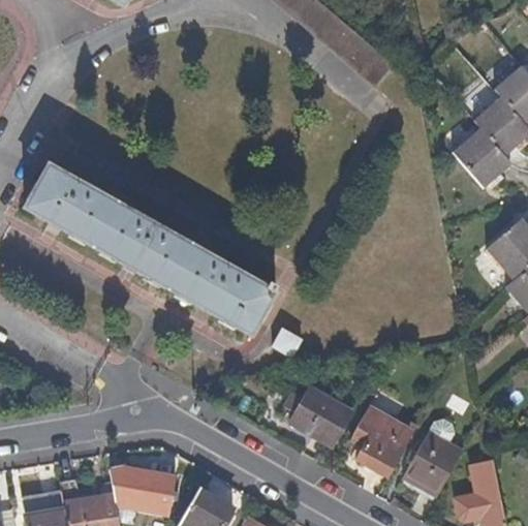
[(527,69),(523,64),(495,90),(499,94),(527,123),(527,69)]
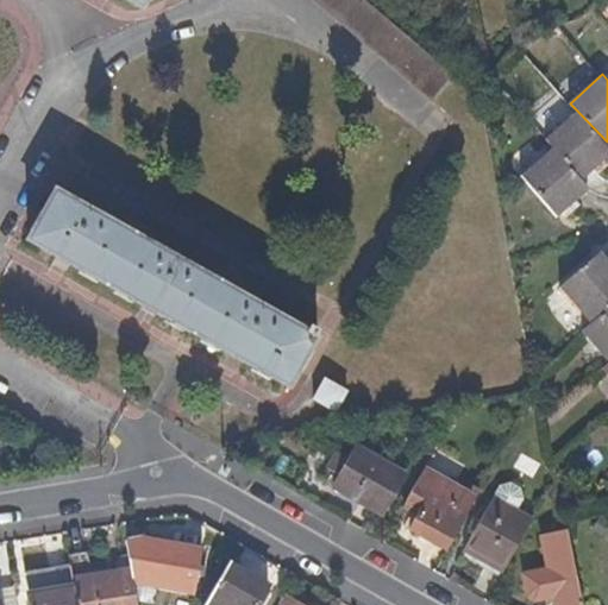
[(585,183),(607,158),(607,142),(575,108),(544,139),(553,150),(585,183)]
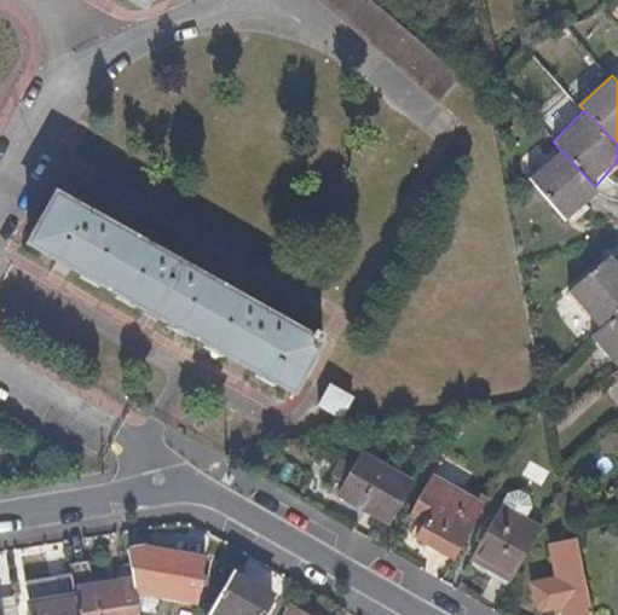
[(562,152),(532,181),(571,221),(601,192),(595,186),(562,152)]
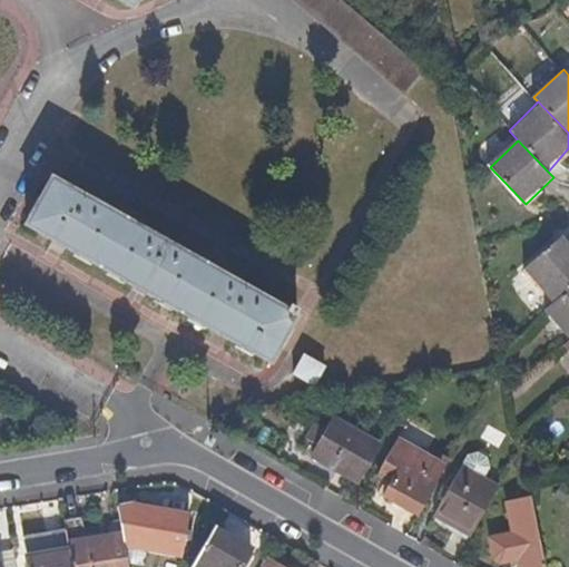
[(293,313),(52,178),(28,222),(268,357),(293,313)]
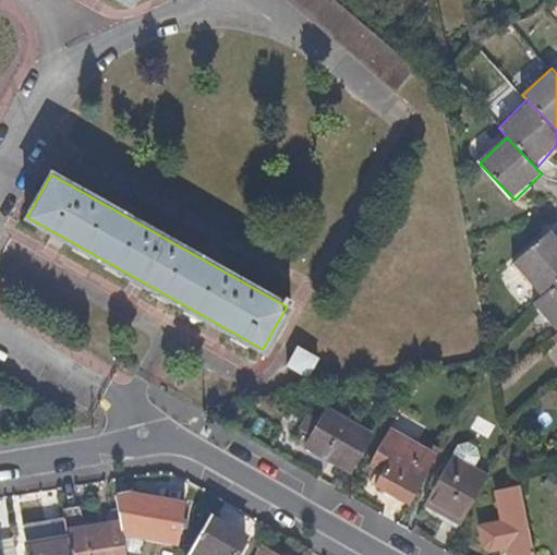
[(513,261),(544,292),(556,281),(556,227),(555,226),(513,261)]
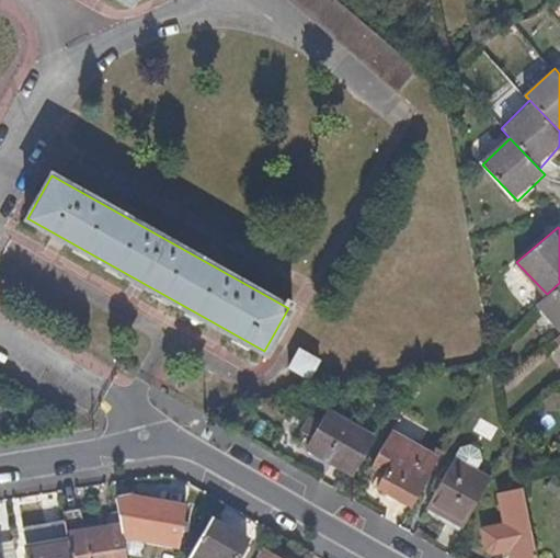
[(559,283),(547,294),(539,300),(559,325),(559,283)]
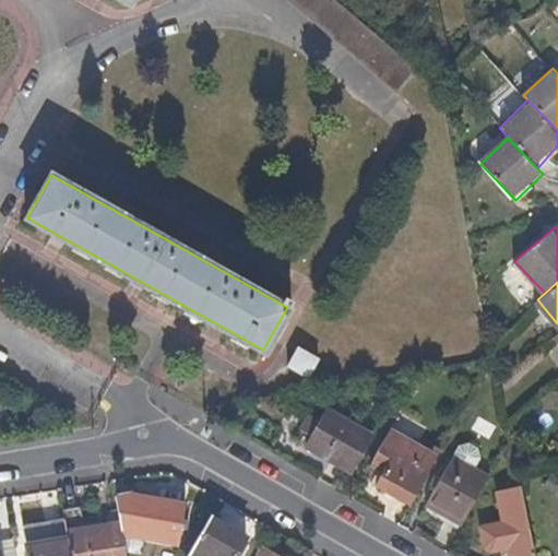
[(309,377),(320,358),(299,345),(287,364),(309,377)]
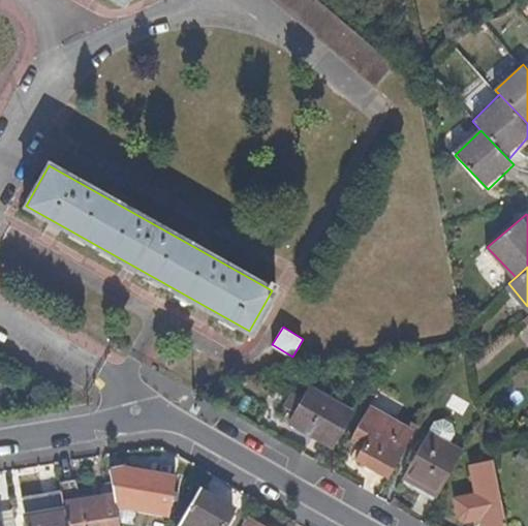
[(332,445),(352,411),(310,387),(304,397),(291,390),(283,404),(297,410),(290,421),(332,445)]
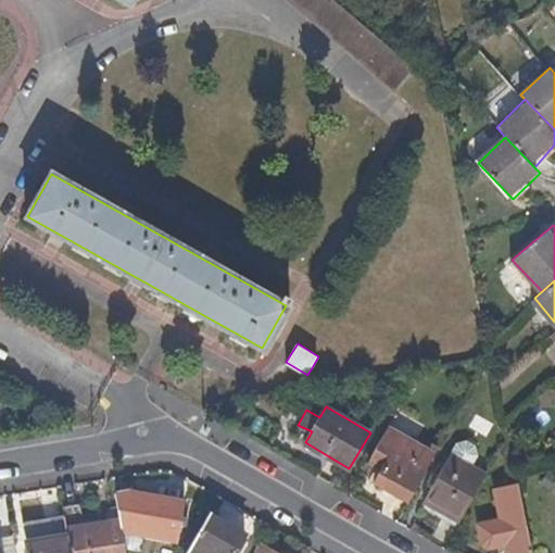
[(407,502),(440,445),(392,418),(370,455),(385,465),(381,469),(375,482),(407,502)]
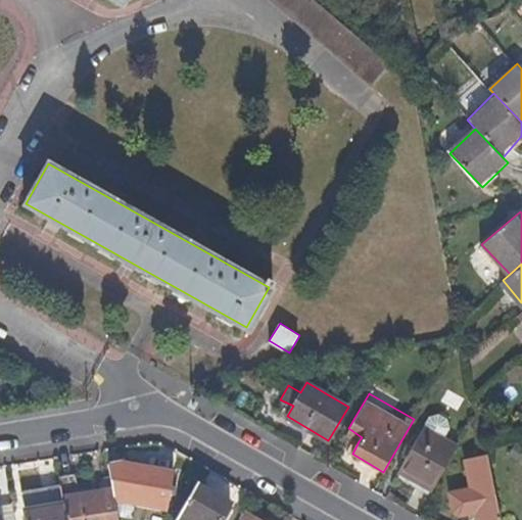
[(432,488),(458,443),(425,424),(398,468),(418,480),(429,487),(432,488)]
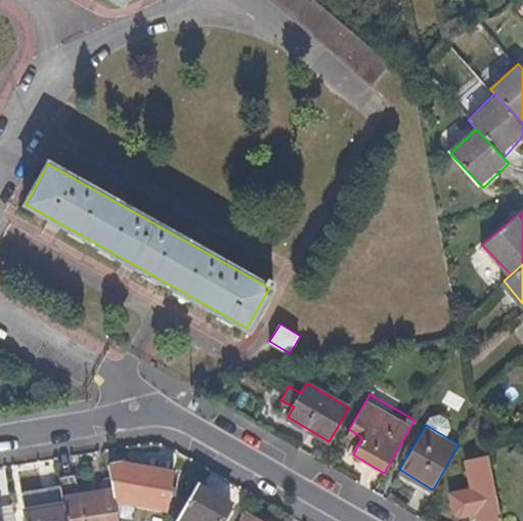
[(362,438),(349,429),(346,434),(359,442),(362,438)]
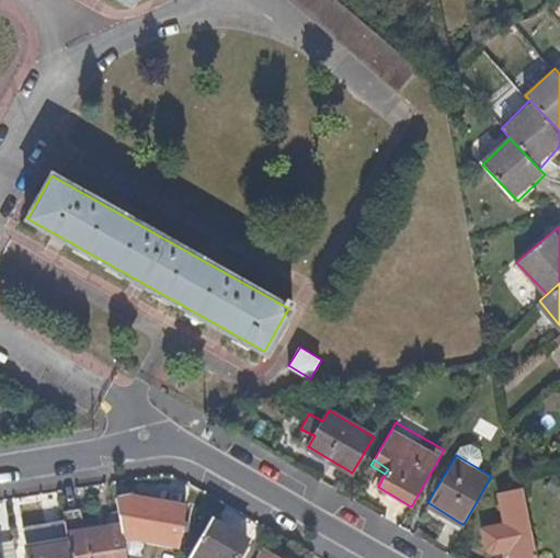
[(524,557),(537,555),(523,488),(501,492),(505,520),(482,526),(488,549),(511,546),(513,557),(524,557)]
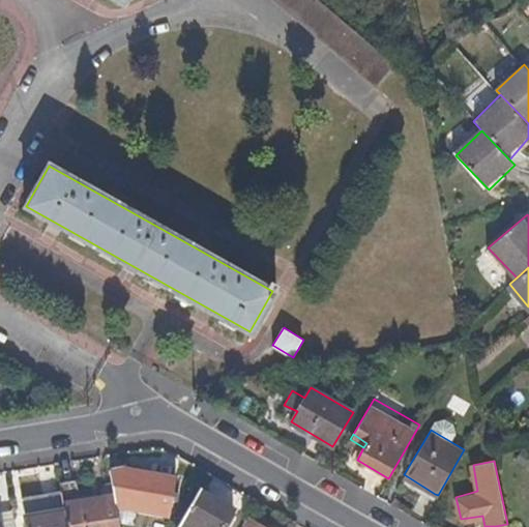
[(169,498),(174,476),(124,464),(110,467),(111,476),(116,503),(166,514),(169,498)]
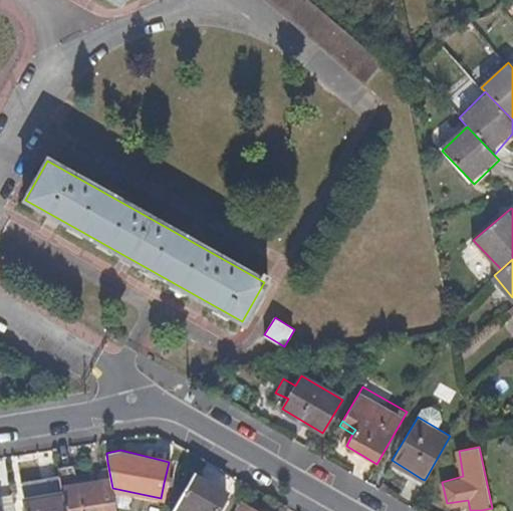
[(115,510),(112,488),(107,462),(101,464),(99,465),(96,467),(94,470),(94,473),(94,480),(76,483),(73,463),(57,465),(59,474),(65,510),(115,510)]
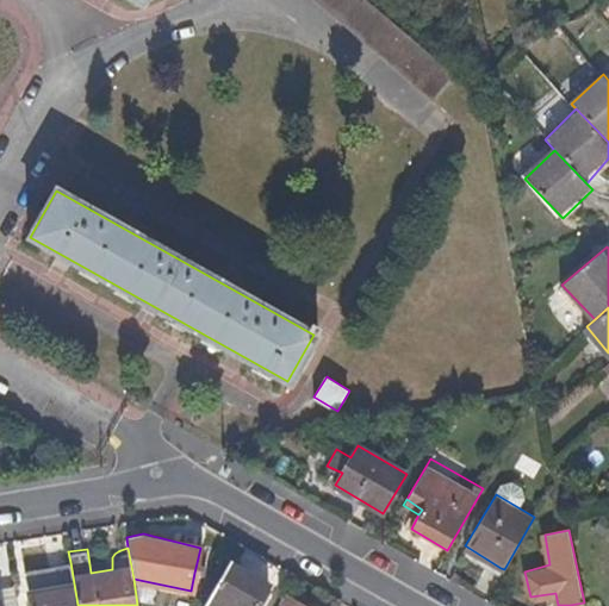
[(501,568),(488,560),(484,564),(498,573),(501,568)]
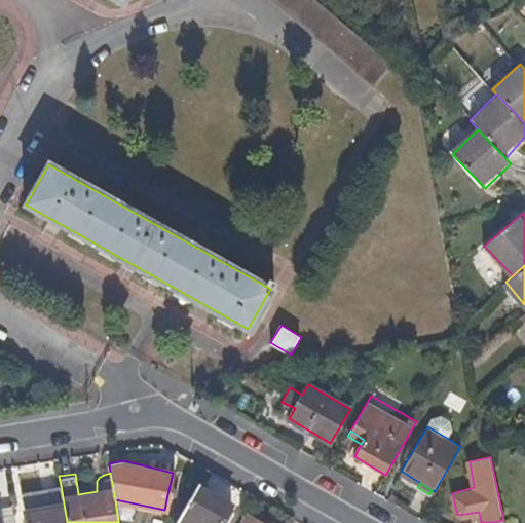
[(67,522),(61,485),(41,488),(44,507),(25,510),(25,513),(27,522),(67,522)]
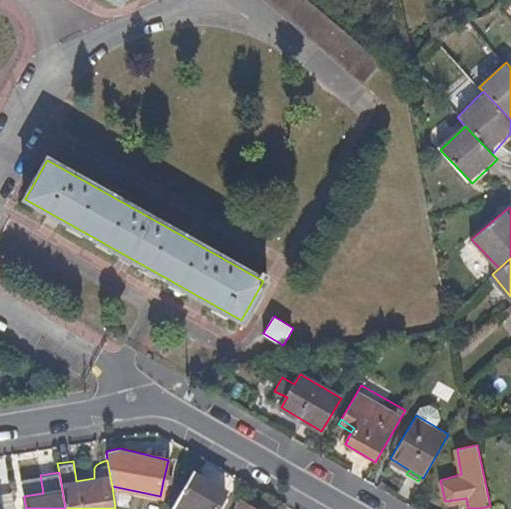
[(214,508),(225,493),(225,490),(193,472),(171,508),(214,508)]
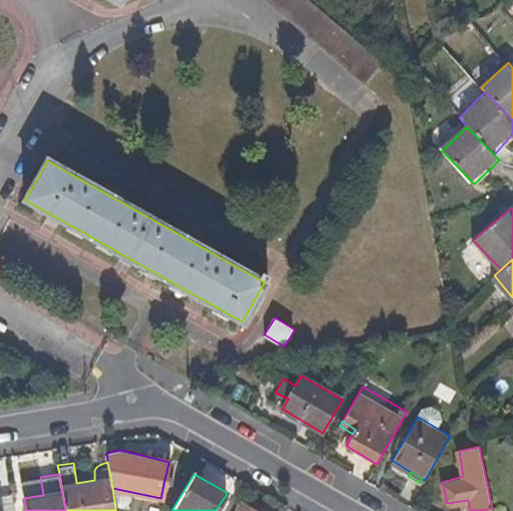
[(14,510),(13,500),(0,502),(0,510),(14,510)]
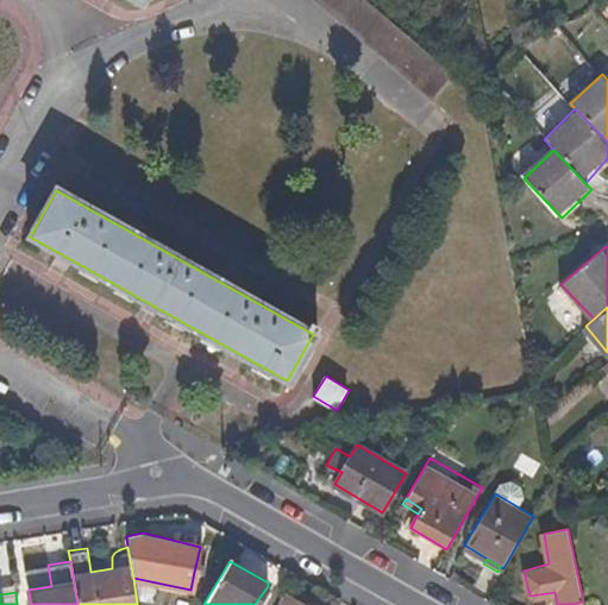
[(307,604),(286,593),(279,604),(307,604)]
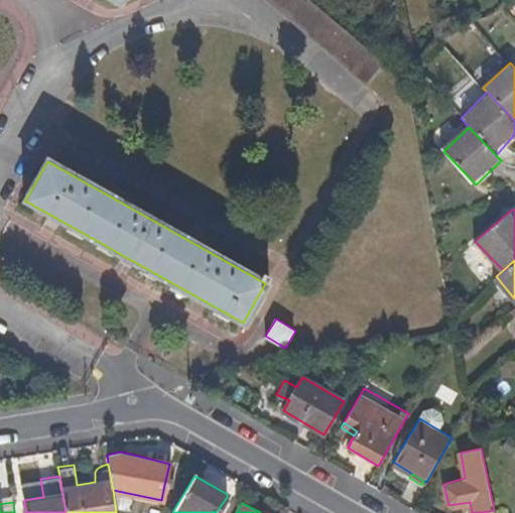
All buildings are outlined.
